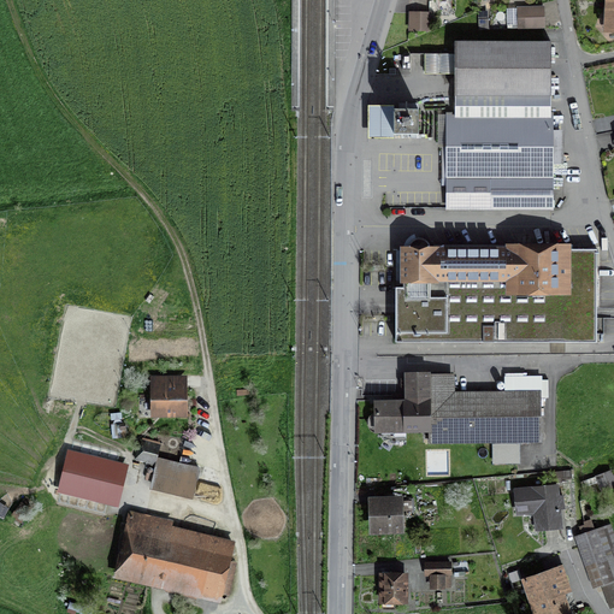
[(541,6),(518,6),(518,25),(542,24),(541,6)]
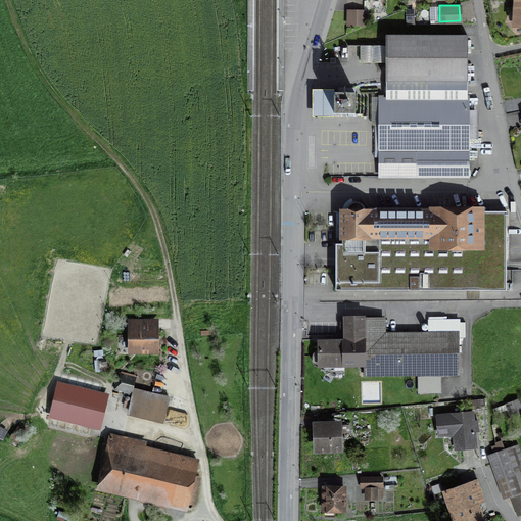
[(363,9),(345,9),(345,24),(363,24),(363,9)]
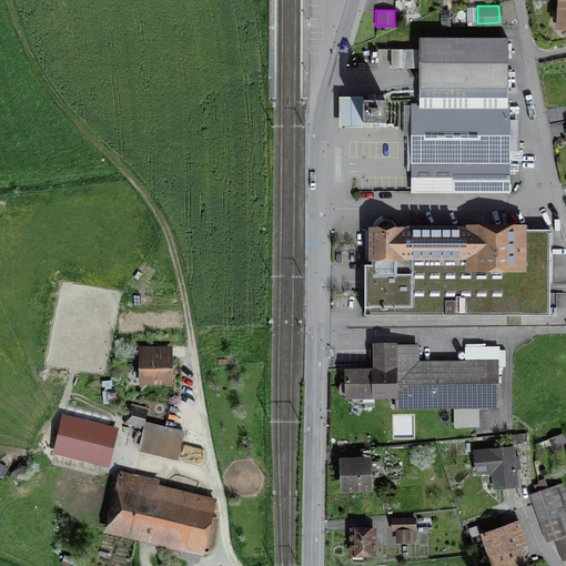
[(420,69),(420,102),(408,102),(408,142),(410,191),(507,191),(506,38),(420,39),(420,69)]
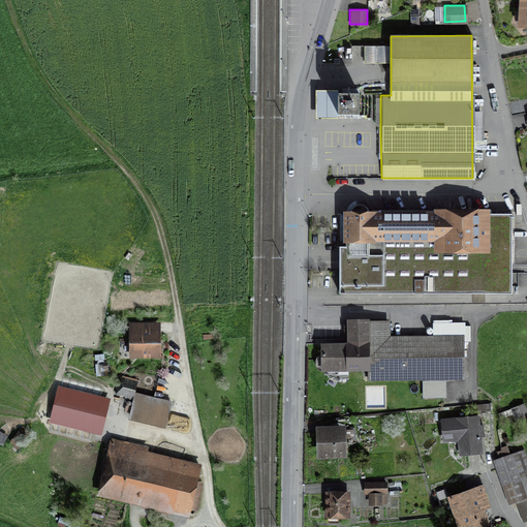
[(384,45),(364,45),(364,61),(385,61),(384,45)]
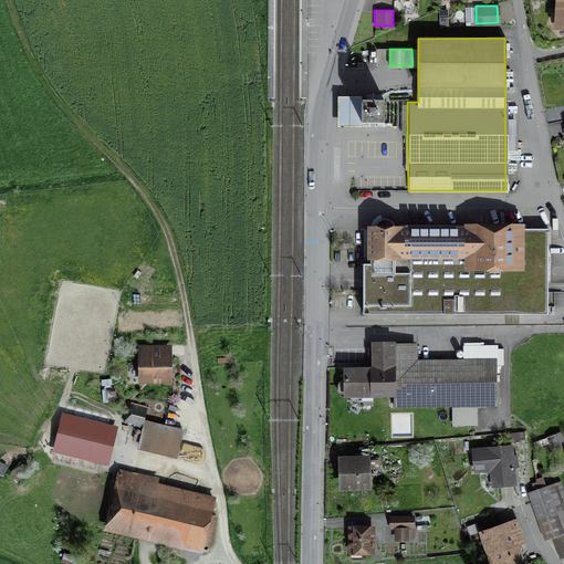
[(361,125),(361,122),(361,98),(361,96),(336,96),(336,125),(361,125)]
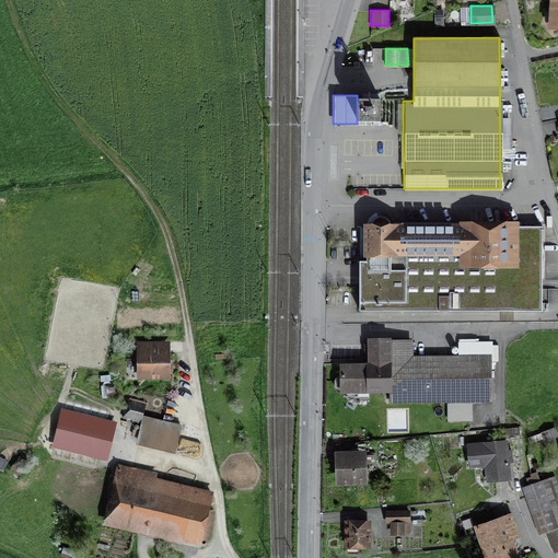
[(378,97),(357,97),(357,120),(378,120),(378,97)]
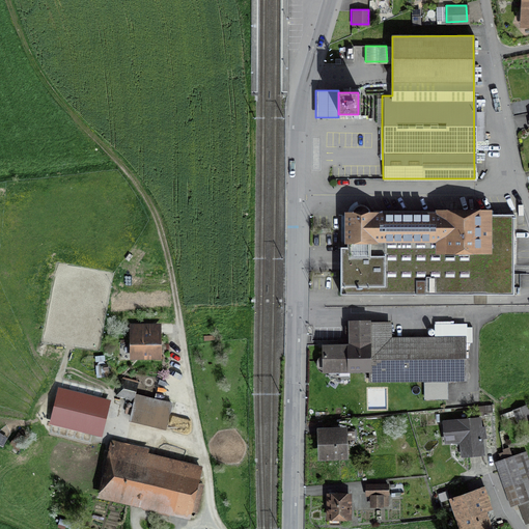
[(352,209),(351,214),(347,214),(347,246),(339,246),(338,289),(511,291),(512,215),(370,214),(369,209),(365,204),(361,203),(356,204),(352,209)]
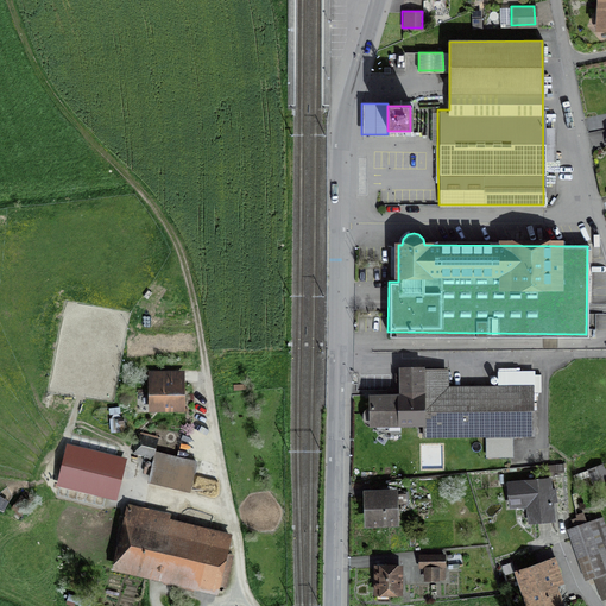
[(365,420),(370,421),(424,420),(424,435),(534,433),(532,392),(440,395),(440,368),(401,368),(401,395),(370,396),(370,402),(370,406),(365,408),(363,411),(363,416),(365,420)]
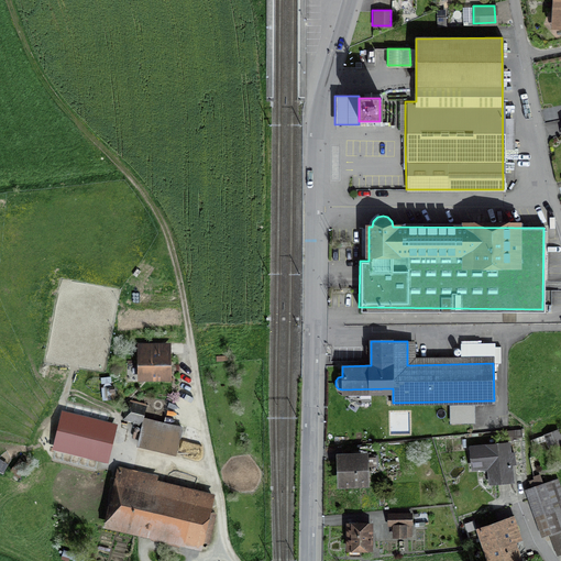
[(172,344),(139,345),(140,384),(173,383),(172,344)]
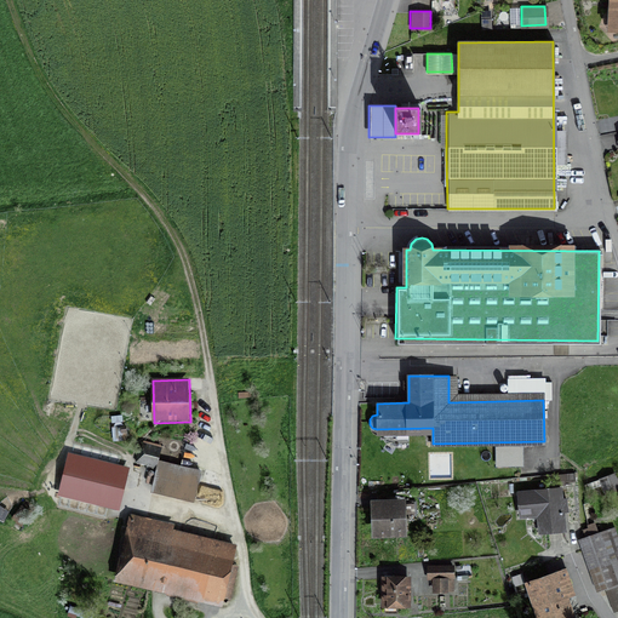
[(161,451),(139,445),(135,464),(158,469),(161,451)]
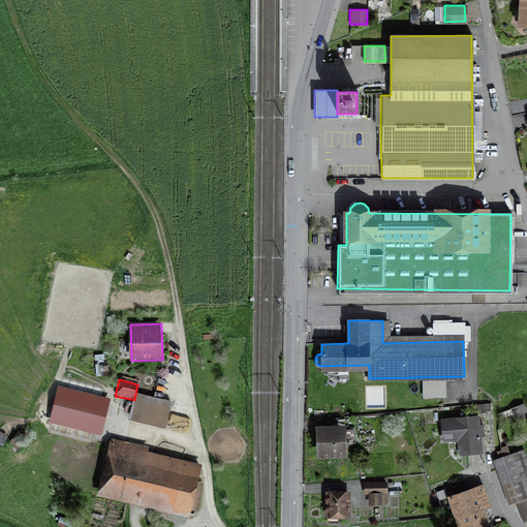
[(422,379),(422,395),(442,395),(442,379),(422,379)]
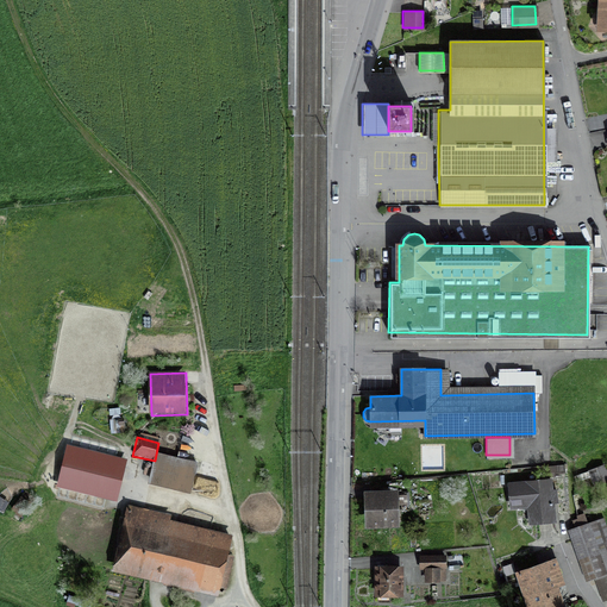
[(121,460),(66,446),(57,481),(113,494),(121,460)]
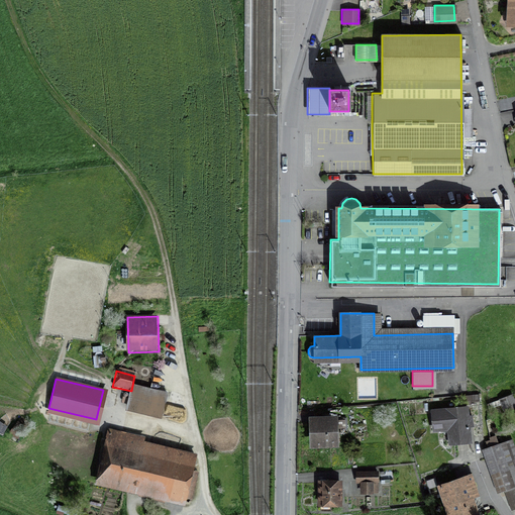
[(170,395),(134,386),(127,411),(164,420),(170,395)]
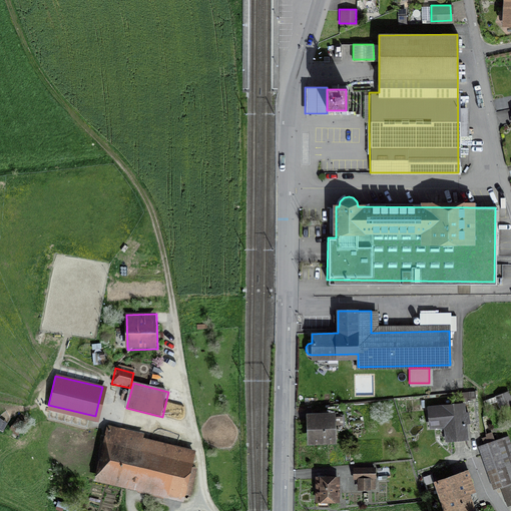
[(506,390),(494,395),(499,407),(510,402),(506,390)]
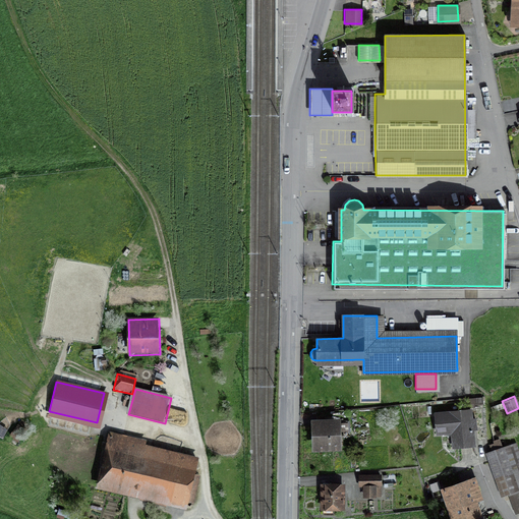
[(469,410),(436,413),(437,431),(454,429),(455,444),(471,443),(469,410)]
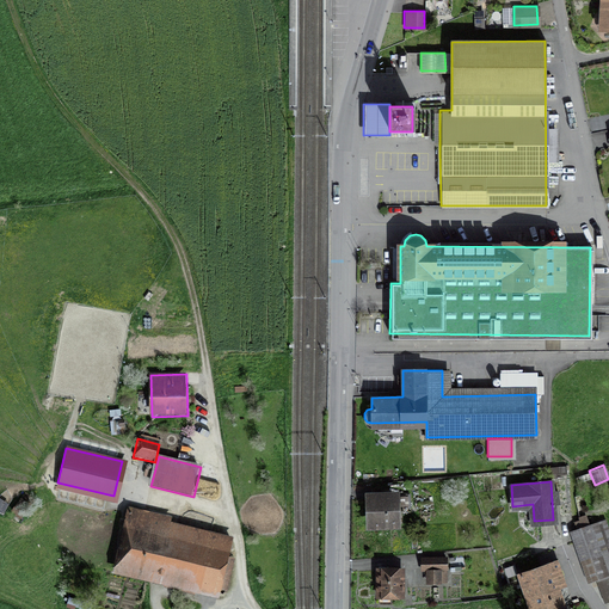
[(393,497),(370,497),(370,521),(393,521),(393,497)]
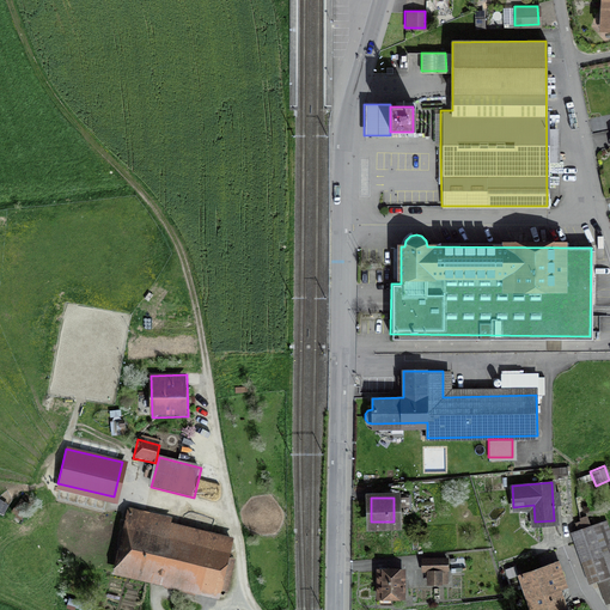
[(170,516),(126,505),(121,525),(132,528),(123,563),(168,573),(165,585),(193,592),(195,581),(223,587),(230,557),(224,556),(229,536),(169,522),(170,516)]
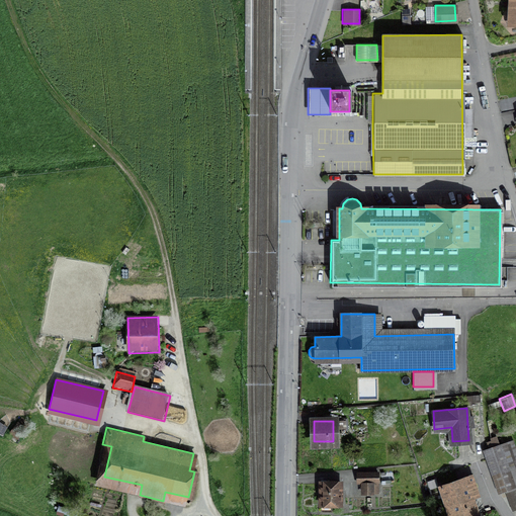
[(500,442),(483,448),(498,491),(504,489),(512,510),(515,507),(515,464),(509,467),(500,442)]
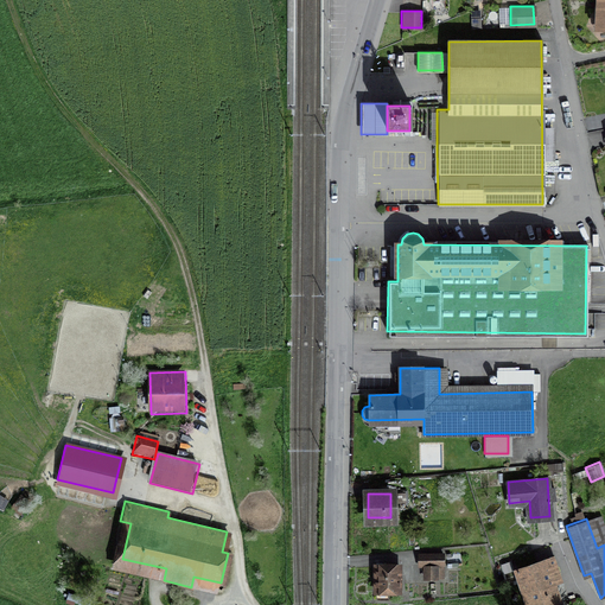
[(440,552),(416,552),(416,567),(421,567),(421,577),(440,577),(440,552)]
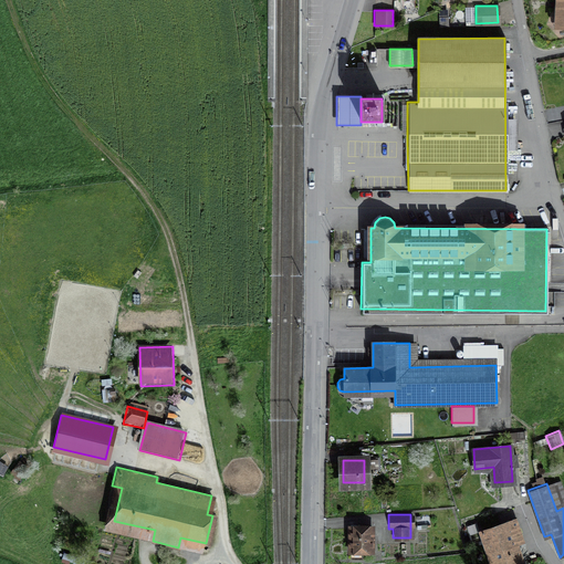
[(515,519),(480,531),(491,563),(517,563),(522,562),(510,529),(518,526),(515,519)]
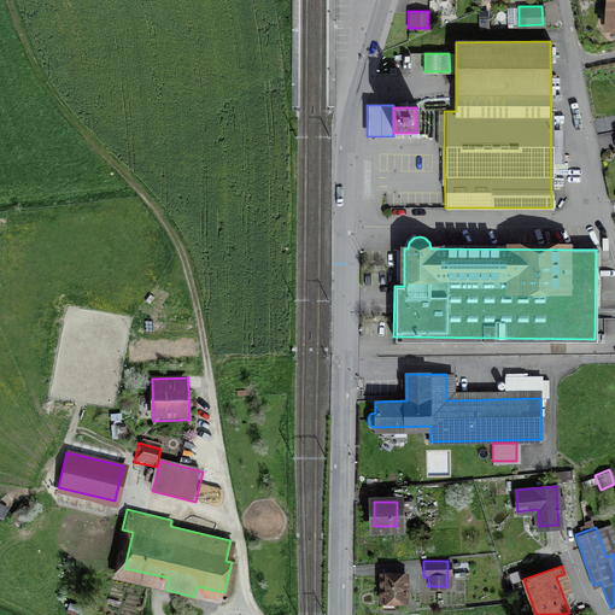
[(403,574),(380,573),(380,598),(403,598),(403,574)]
